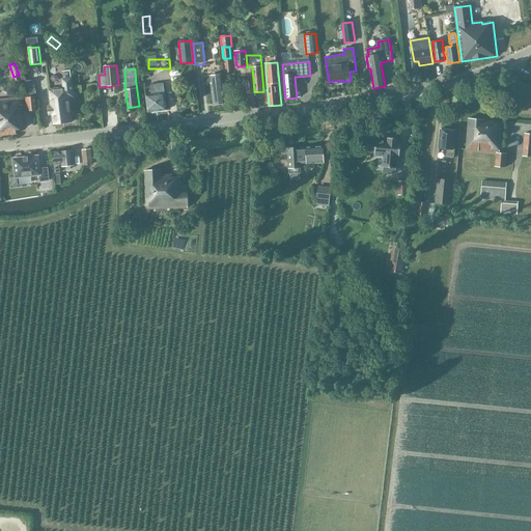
[(214,104),(225,103),(222,75),(210,76),(210,78),(208,79),(207,80),(208,82),(210,83),(211,83),(214,104)]
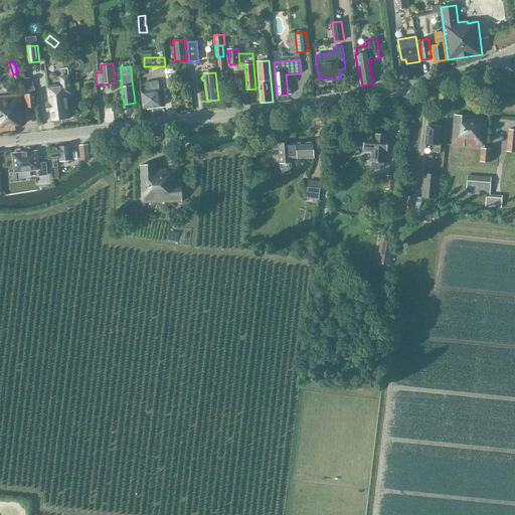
[(49,103),(46,103),(46,105),(47,105),(48,111),(47,111),(47,113),(50,112),(51,120),(69,118),(66,95),(70,94),(70,95),(71,95),(71,94),(70,86),(70,83),(69,76),(69,75),(61,76),(62,86),(47,88),(49,103)]
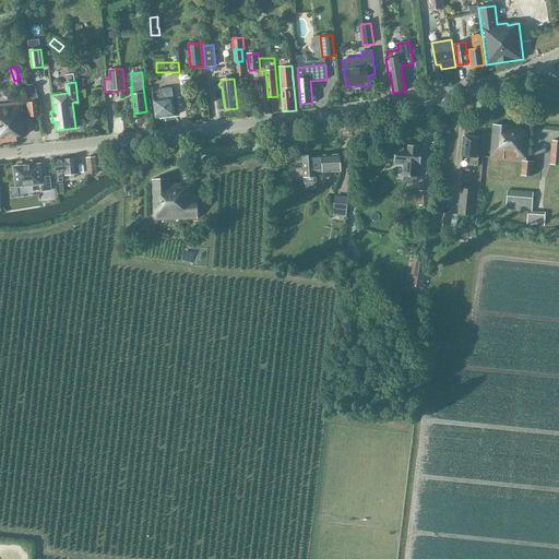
[(36,96),(34,84),(26,85),(27,97),(36,96)]
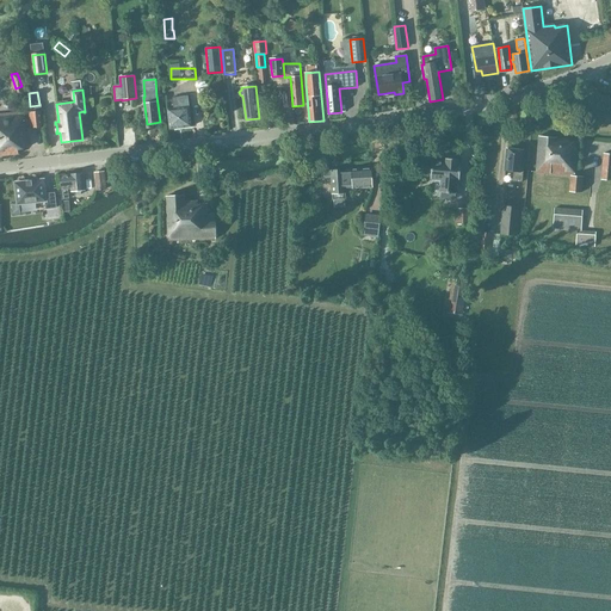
[(174,109),(168,109),(170,129),(192,127),(190,106),(189,96),(173,98),(174,109)]
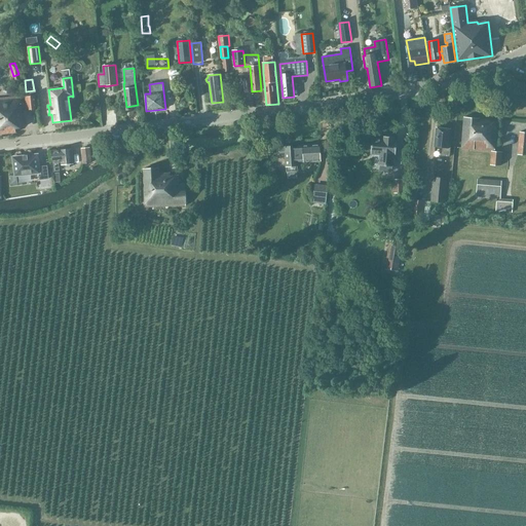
[(36,95),(26,96),(27,111),(38,110),(36,95)]
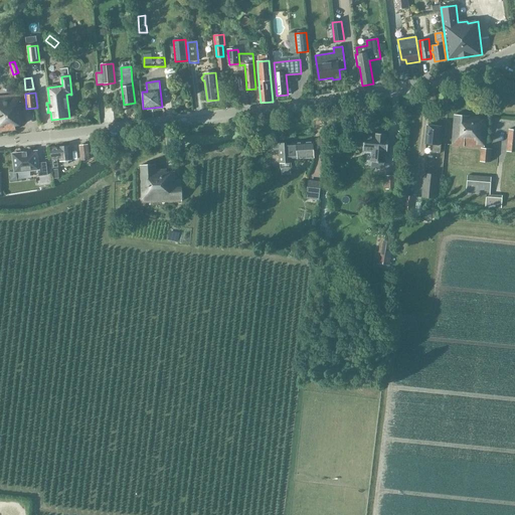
[(0,131),(16,130),(16,126),(24,124),(21,95),(0,96),(0,131)]
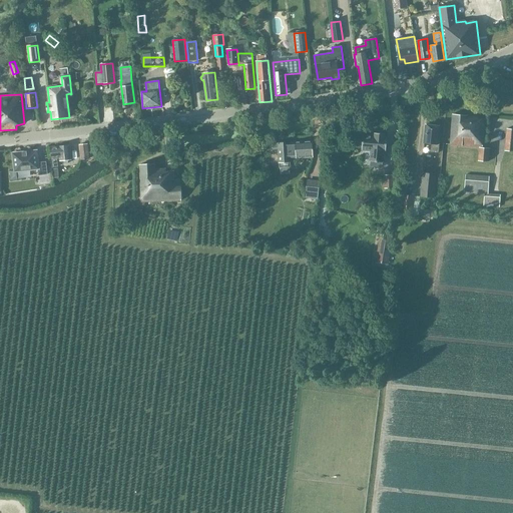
[(450,144),(478,146),(477,159),(487,160),(488,147),(481,147),(483,119),(477,118),(477,116),(452,114),(450,144)]
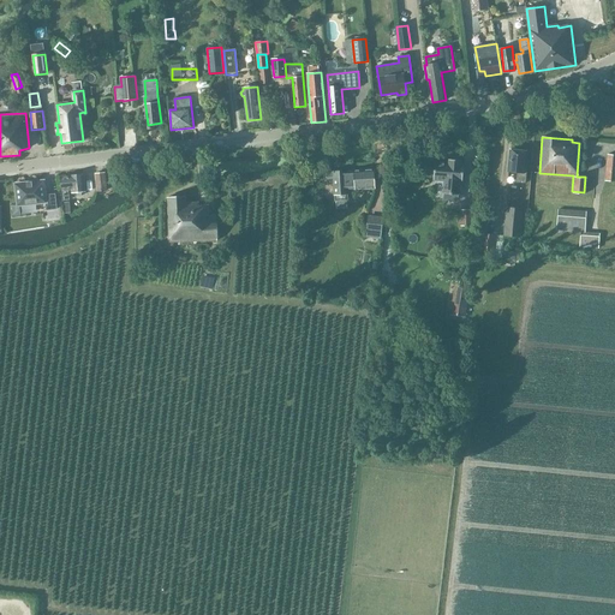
[(515,181),(525,183),(527,166),(524,165),(525,150),(511,149),(508,172),(517,173),(515,181)]
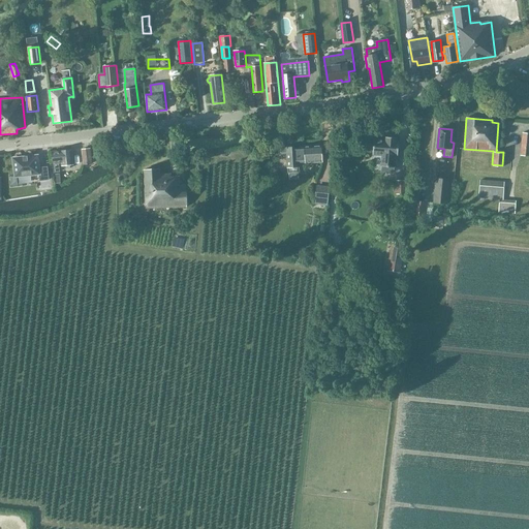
[(374,138),(373,155),(382,155),(381,166),(395,167),(396,157),(398,157),(399,141),(396,141),(397,137),(386,136),(386,139),(374,138)]
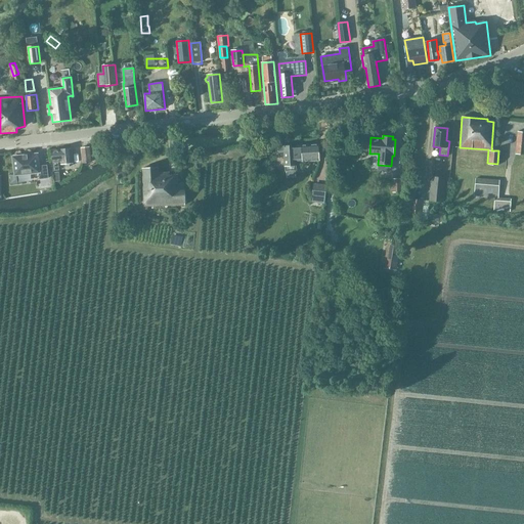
[(319,161),(318,143),(284,146),(286,171),(296,171),(296,160),(302,160),(302,162),(319,161)]
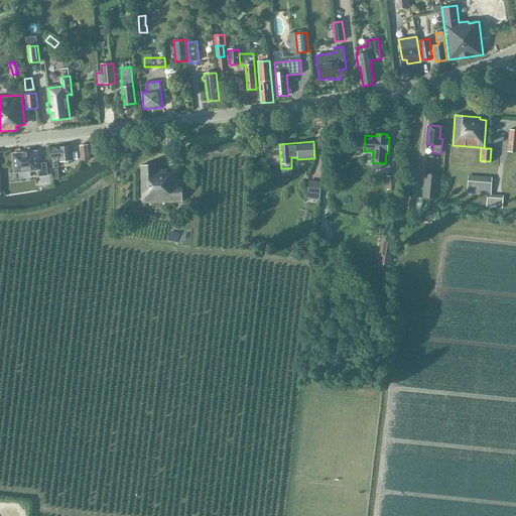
[(342,151),(356,151),(356,141),(342,141),(342,151)]
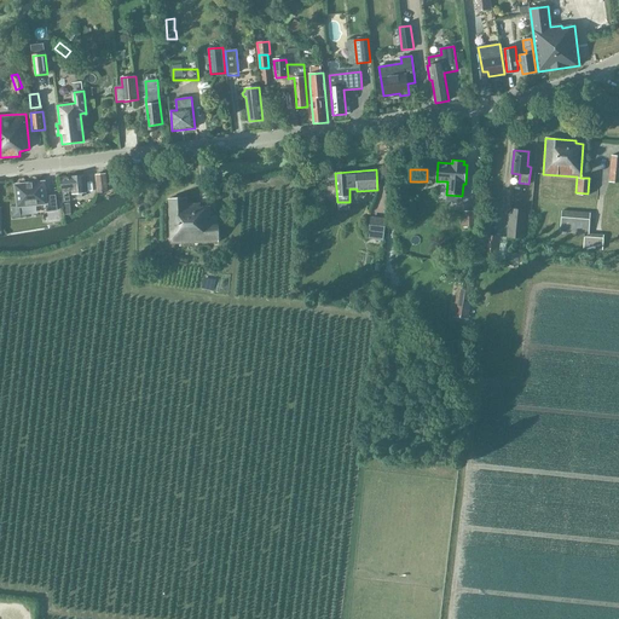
[(106,173),(97,174),(98,192),(108,191),(106,173)]
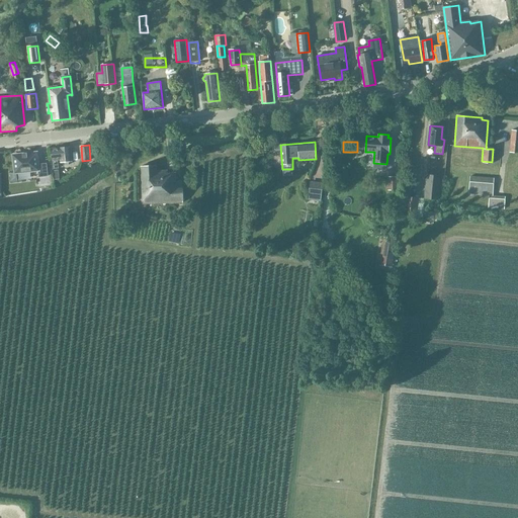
[(67,164),(67,161),(71,161),(70,146),(51,148),(52,160),(53,160),(54,168),(58,167),(58,162),(61,162),(61,163),(64,162),(64,164),(67,164)]
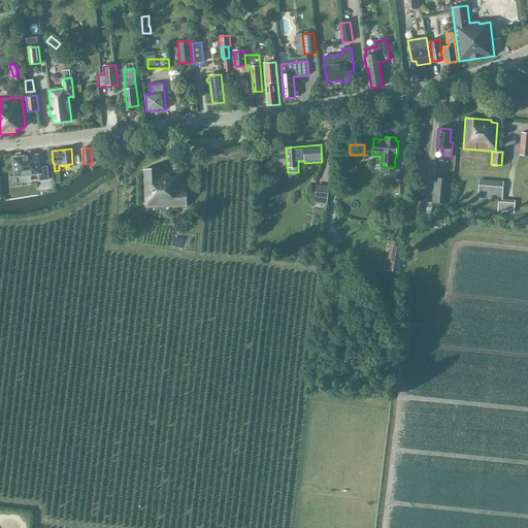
[(15,175),(39,173),(40,179),(48,178),(47,166),(39,167),(38,155),(13,157),(15,175)]
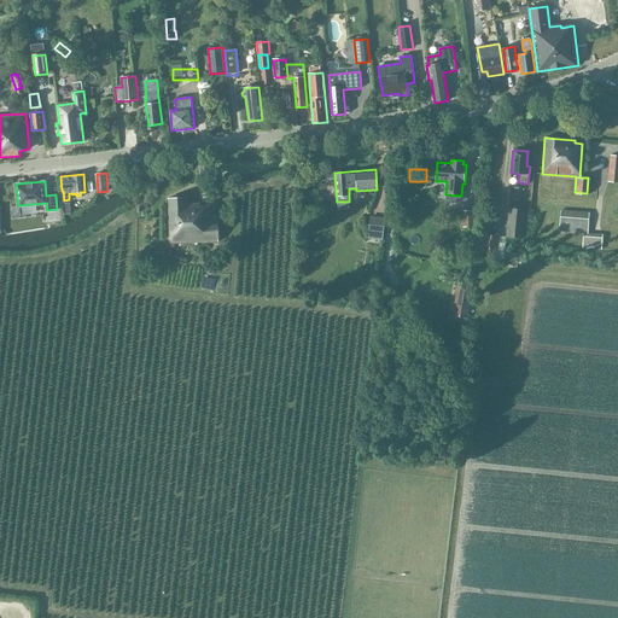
[(168,198),(170,243),(219,240),(217,223),(216,223),(216,216),(210,216),(209,205),(199,205),(199,203),(187,204),(186,197),(168,198)]
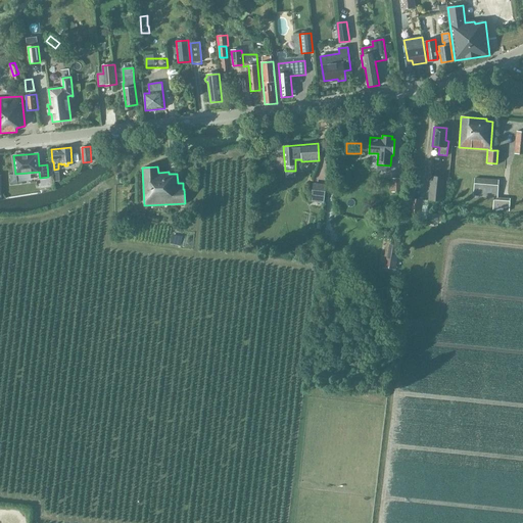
[(428,199),(442,201),(444,177),(430,176),(428,199)]
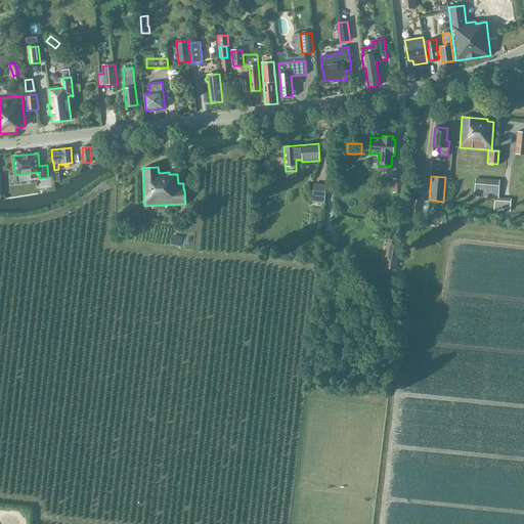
[(391,191),(400,191),(400,179),(391,179),(391,191)]
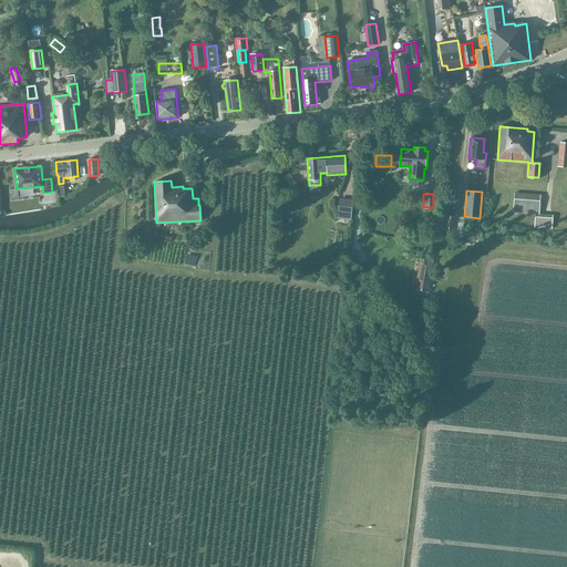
[(337,218),(351,219),(353,220),(354,200),(338,198),(337,218)]
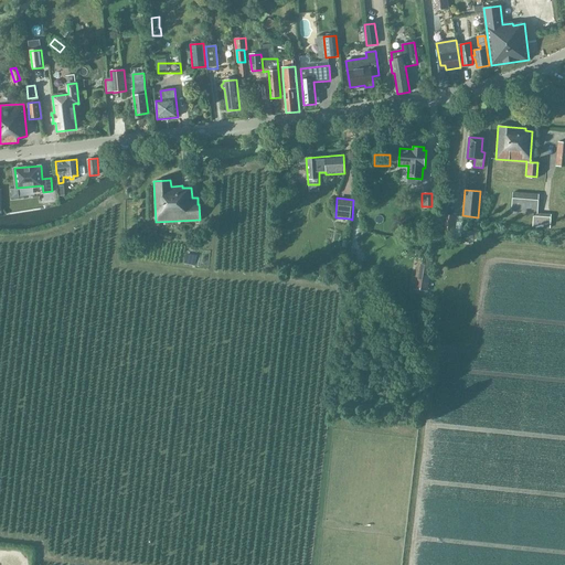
[(512,212),(537,214),(539,200),(512,198),(512,212)]
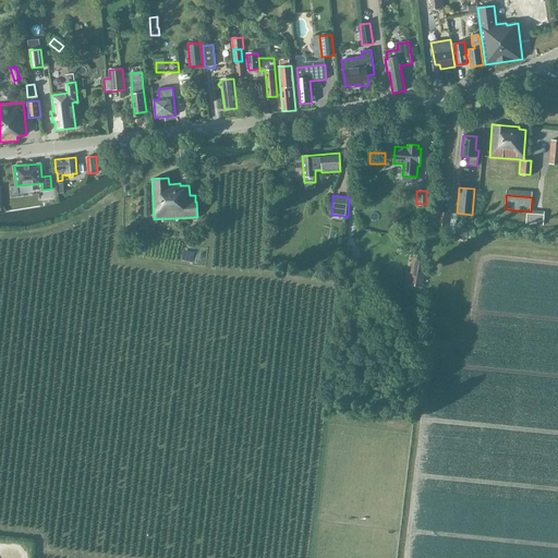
[(438,211),(436,232),(449,233),(451,214),(438,211)]
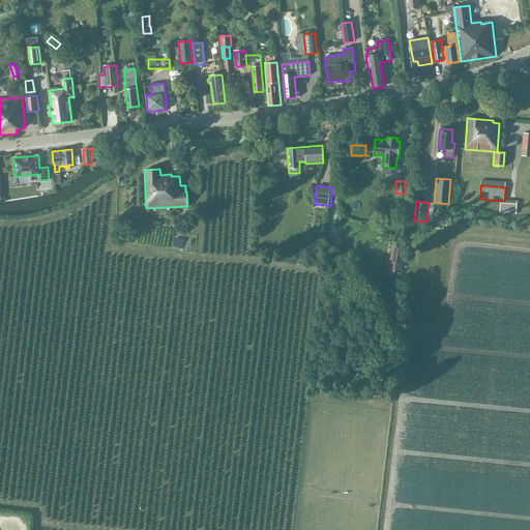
[(517,214),(517,204),(501,203),(500,213),(517,214)]
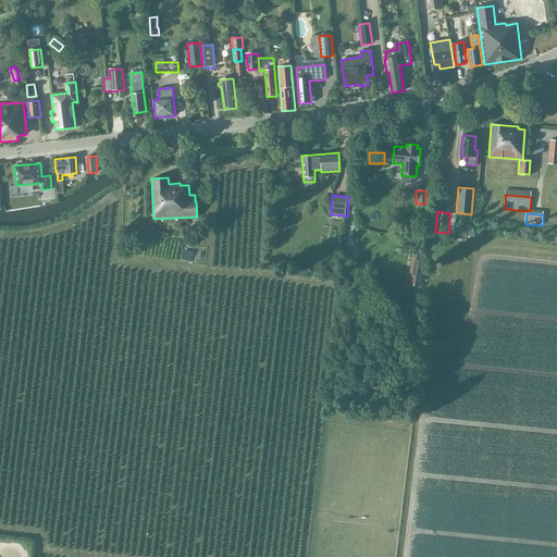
[(408,285),(422,287),(426,258),(417,256),(415,270),(410,270),(408,285)]
